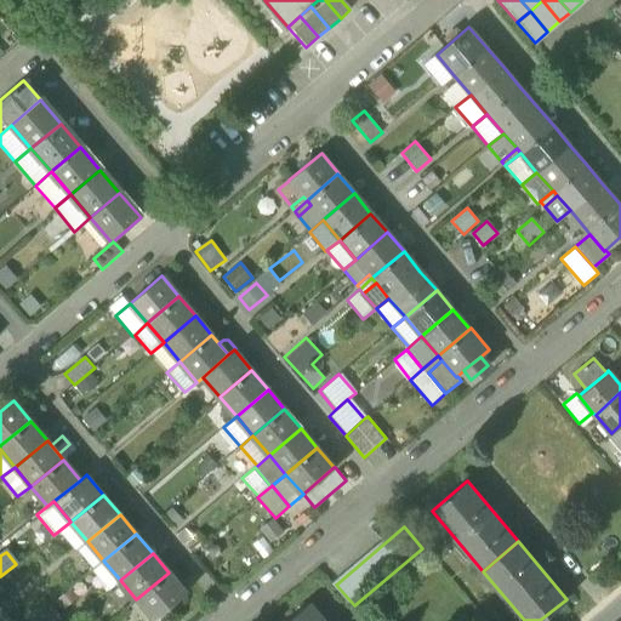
[(120,580),(103,560),(91,570),(108,588),(120,580)]
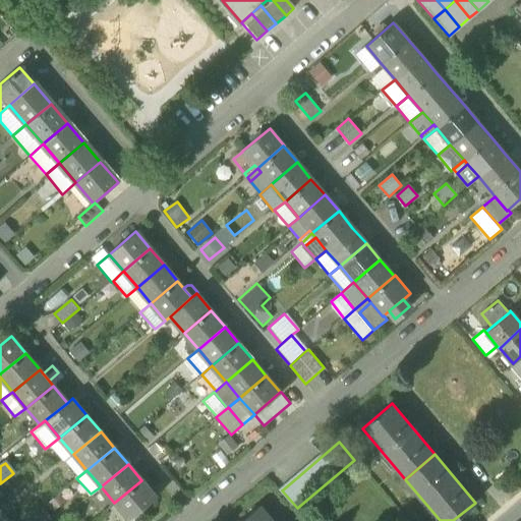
[(157,497),(141,480),(114,503),(129,520),(157,497)]
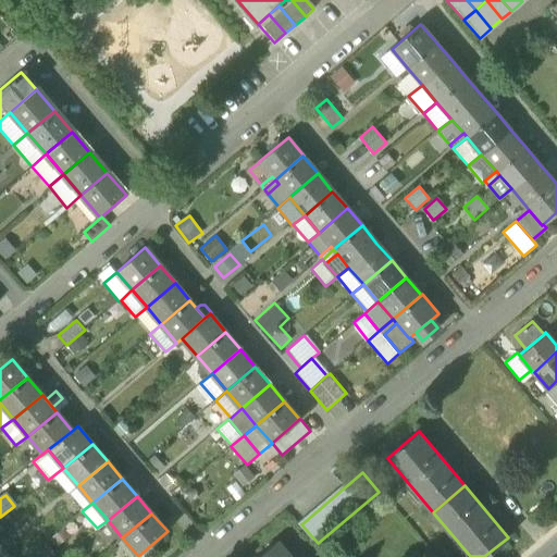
[(25,556),(24,556),(49,556),(56,553),(46,541),(25,556)]
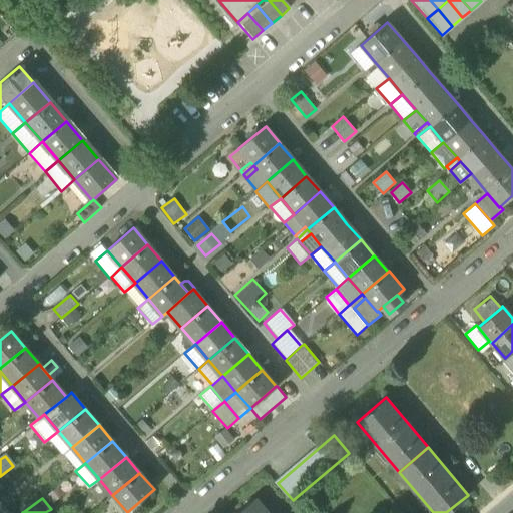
[(237,512),(268,512),(255,498),(237,512)]
